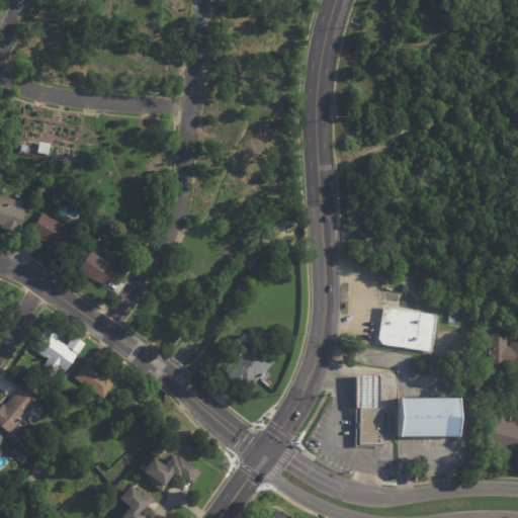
[(42,190),(46,185),(51,189),(48,193),(42,190)]
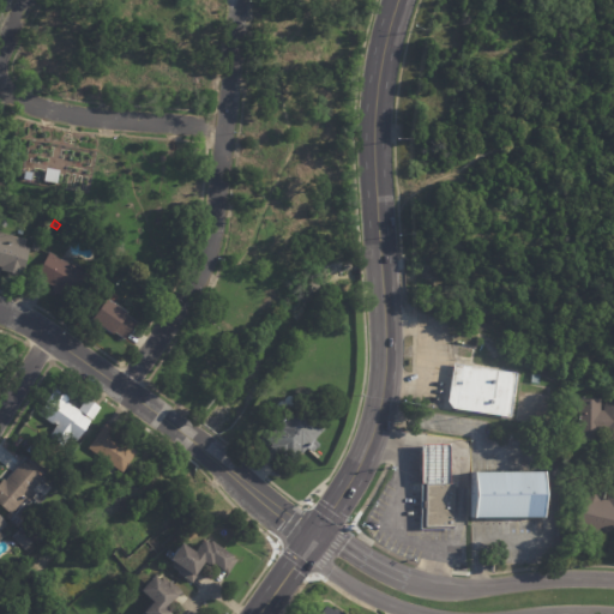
[(23,277),(1,271),(2,268),(0,266),(0,233),(28,241),(25,247),(30,248),(23,277)]
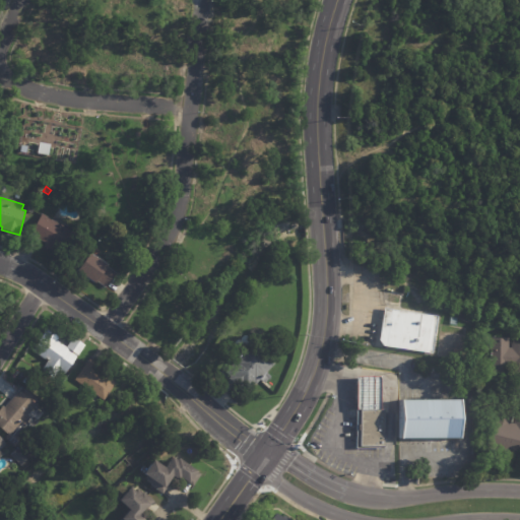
[(28,204),(35,206),(33,213),(26,211),(28,204)]
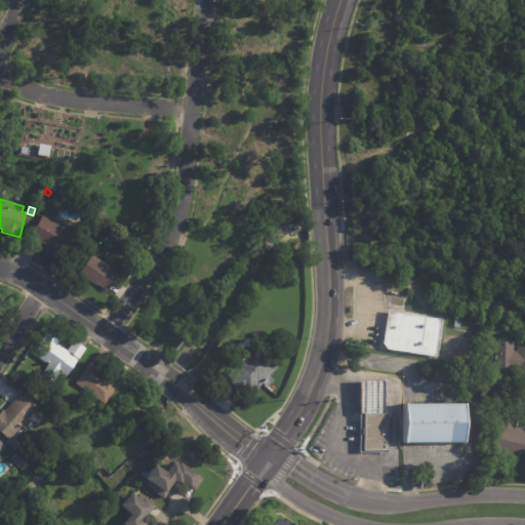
[(53,220),(80,235),(68,258),(32,240),(44,215),(53,220)]
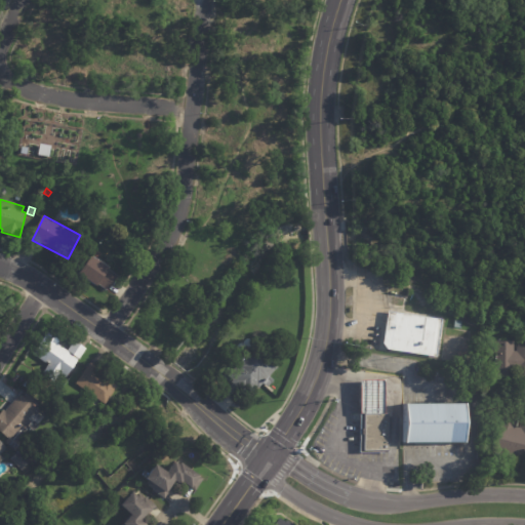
[(109,278),(102,289),(74,271),(86,252),(105,265),(102,269),(111,275),(109,278)]
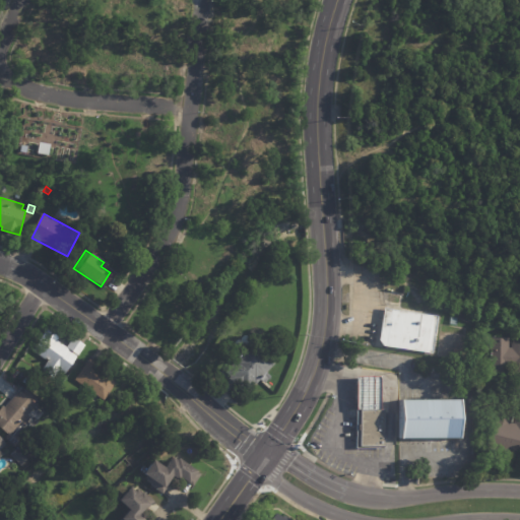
[(391,282),(398,283),(397,290),(390,288),(391,282)]
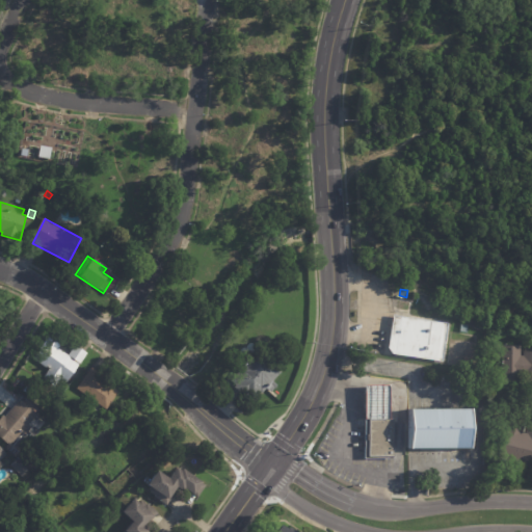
[(449,325),(444,363),(393,354),(389,350),(394,317),(449,325)]
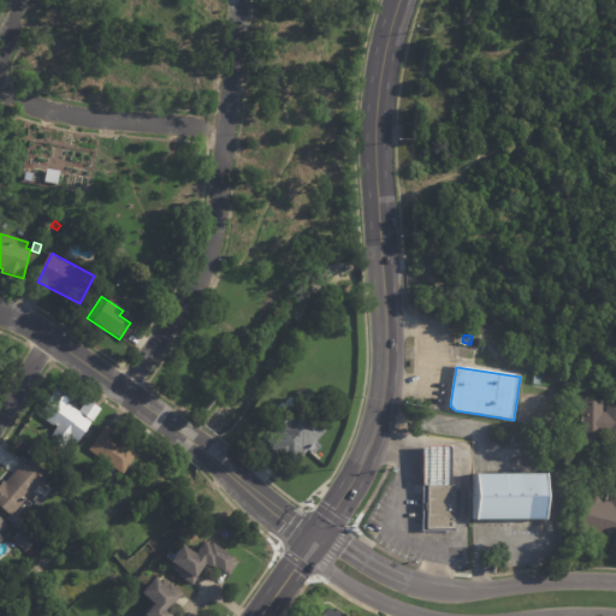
[(534,377),(545,378),(544,386),(533,386),(534,377)]
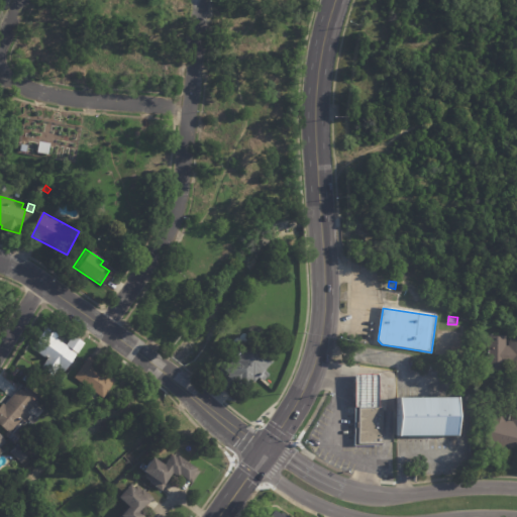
[(68,334),(78,341),(58,371),(50,367),(45,374),(34,366),(39,357),(25,347),(39,326),(52,334),(49,337),(59,343),(67,333),(68,334)]
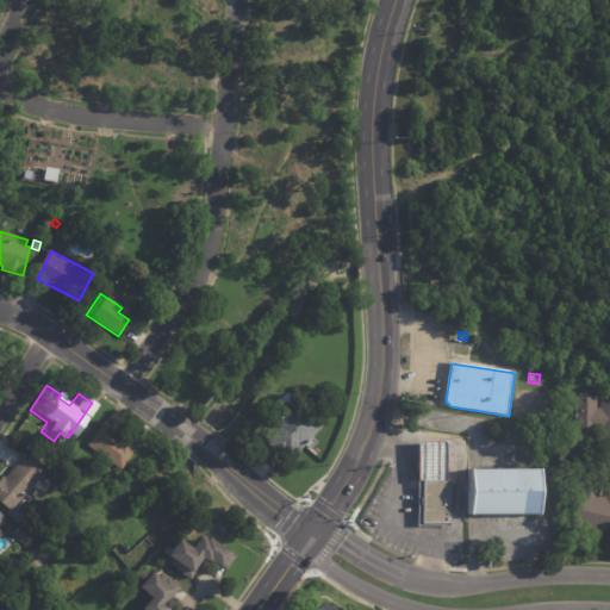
[(609,435),(577,435),(577,410),(568,410),(568,398),(609,398),(609,435)]
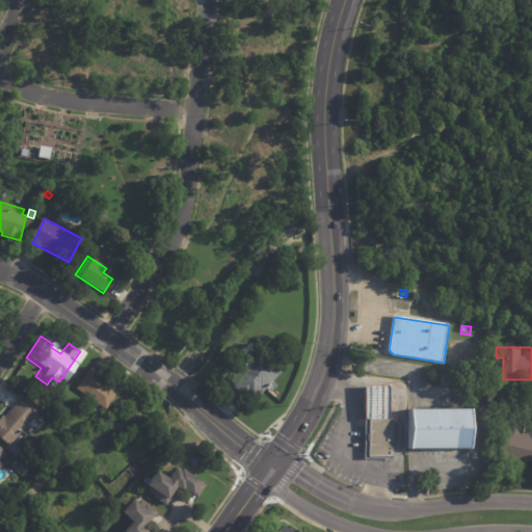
[(246,399),(225,380),(234,371),(232,370),(251,349),(274,371),(267,379),(272,384),(265,391),(261,387),(247,401),(246,399)]
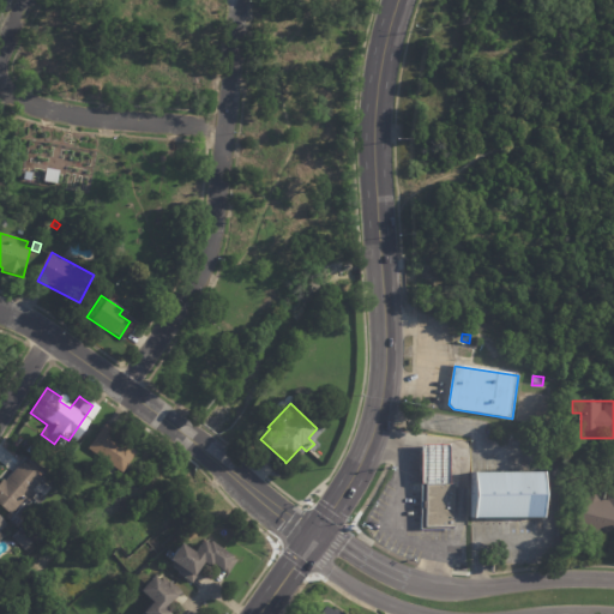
[(110,431),(112,432),(107,439),(114,444),(116,441),(131,451),(116,471),(82,446),(98,422),(110,431)]
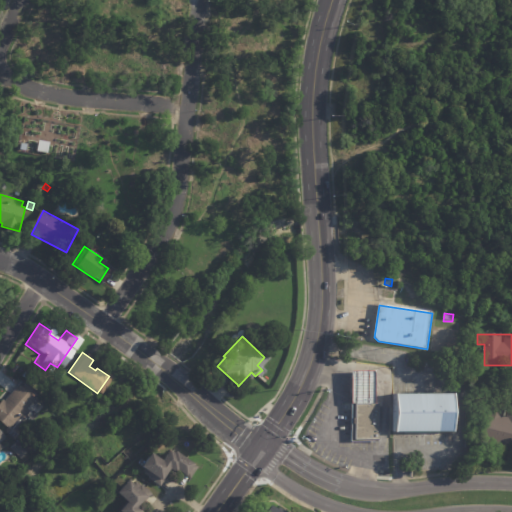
[(56,369),(62,373),(56,381),(51,377),(56,369)]
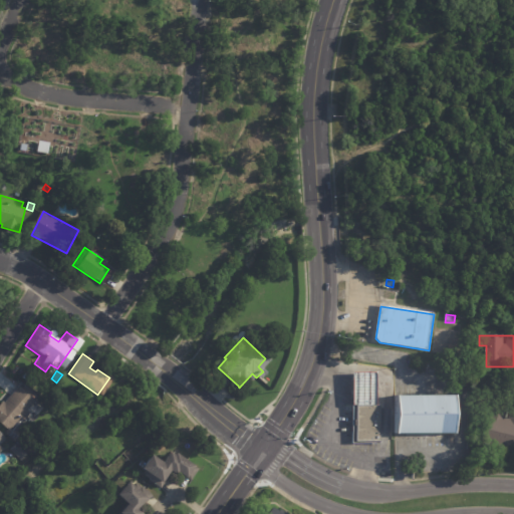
[(378,441),(378,444),(351,444),(353,373),(376,373),(376,407),(378,407),(378,441)]
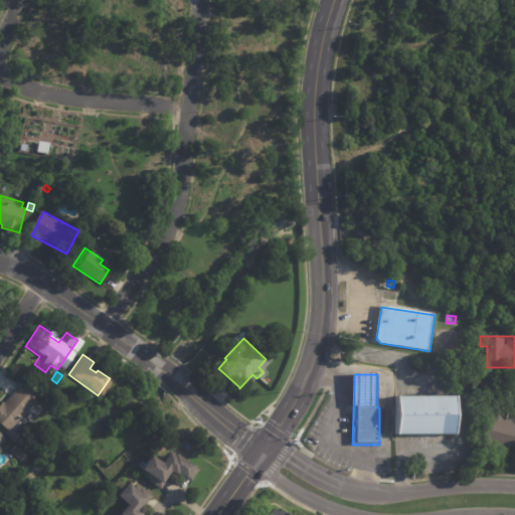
[(10,432),(0,422),(0,404),(3,401),(5,403),(20,386),(36,401),(28,410),(31,413),(24,421),(21,418),(10,432)]
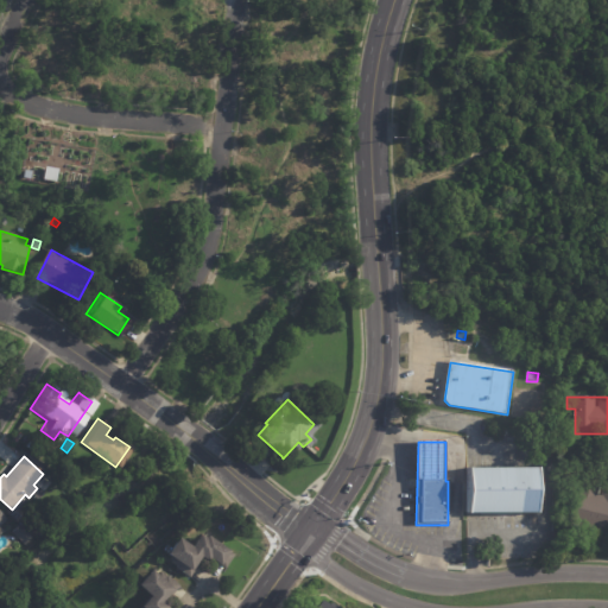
[(538,515),(467,515),(467,469),(538,469),(538,515)]
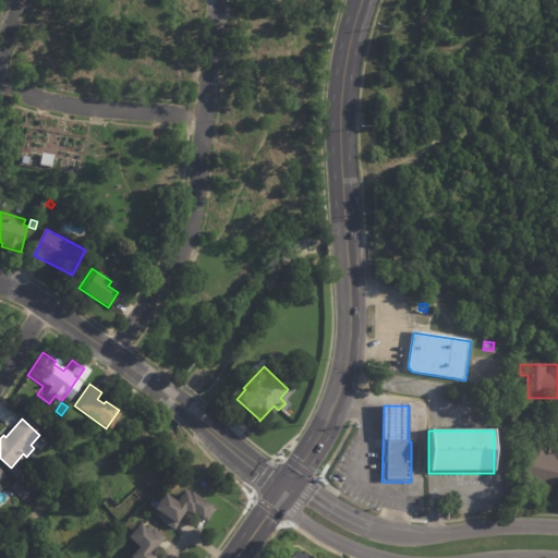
[(549,441),(550,443),(549,456),(555,457),(557,444),(557,490),(530,487),(537,440),(549,441)]
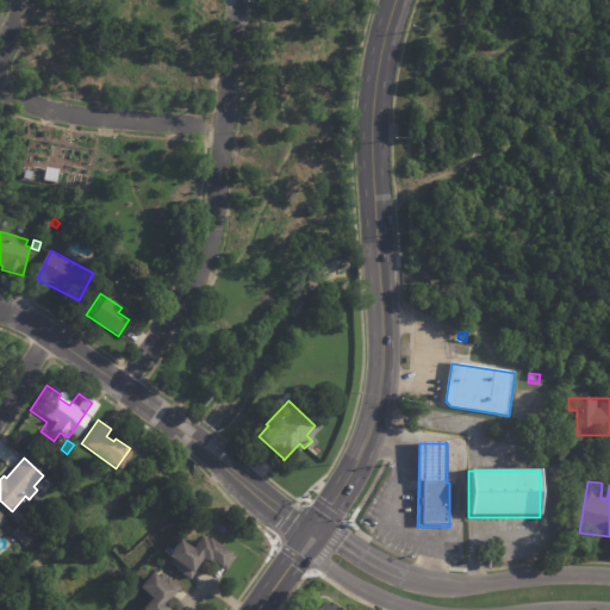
[(18,539),(12,534),(20,526),(35,540),(26,548),(18,539)]
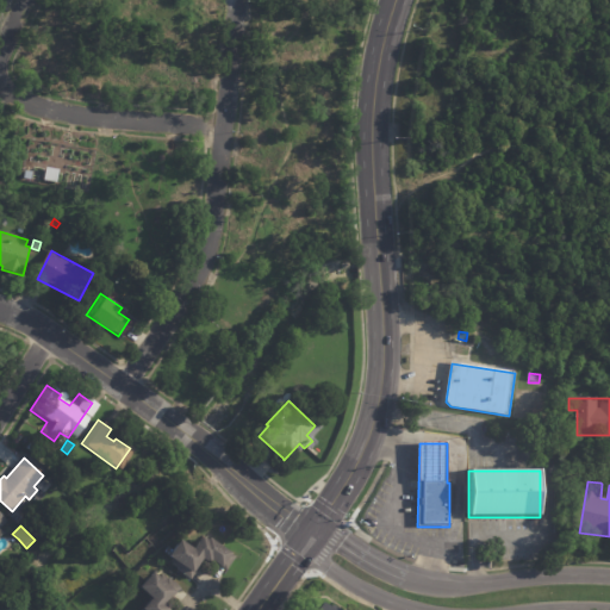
[(211,535),(235,551),(230,558),(232,560),(226,568),(222,565),(223,564),(215,558),(212,561),(205,556),(191,578),(176,568),(178,566),(172,561),(175,556),(172,553),(182,537),(197,547),(205,535),(210,537),(211,535)]
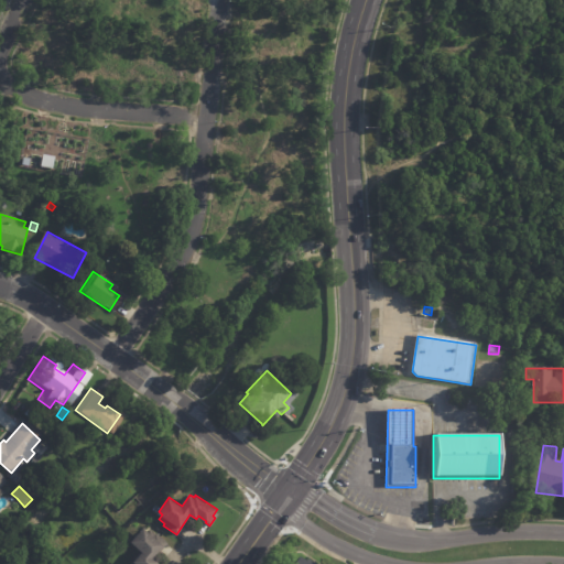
[(166,544),(153,559),(159,563),(134,563),(133,563),(143,552),(132,542),(144,529),(153,537),(155,533),(167,543),(166,544)]
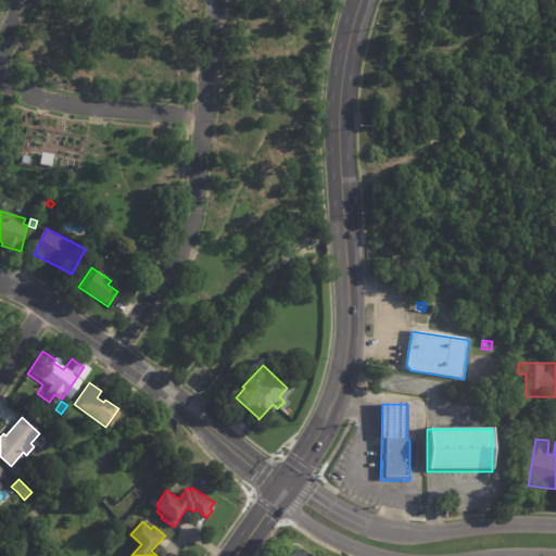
[(306,555),(292,546),(286,555),(306,555)]
